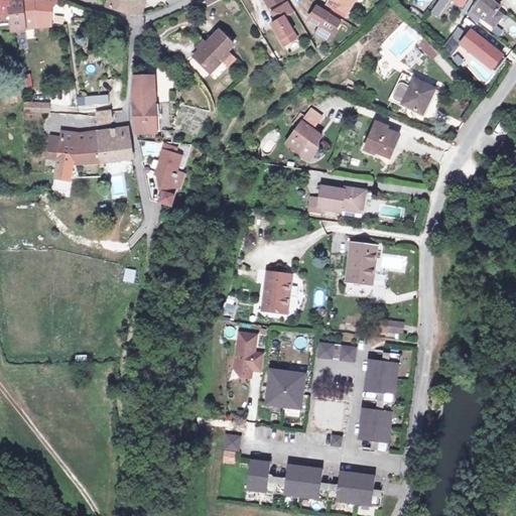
[(25,0),(0,0),(0,21),(1,27),(15,25),(16,27),(16,30),(29,28),(25,0)]
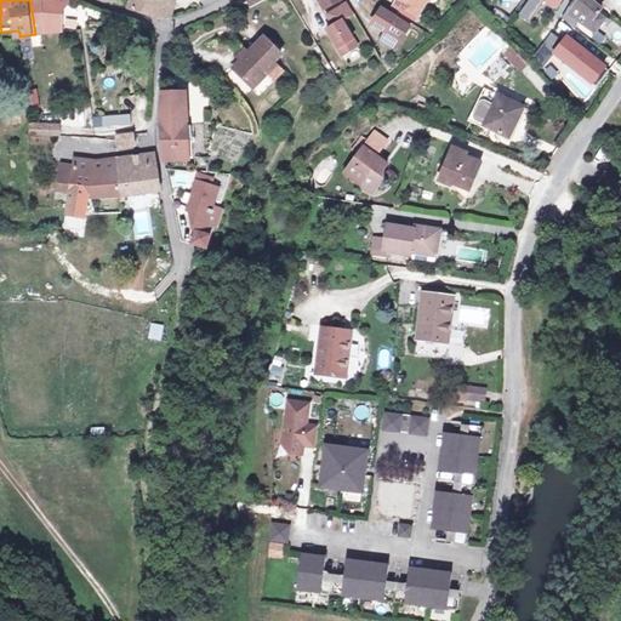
[(68,0),(53,0),(53,1),(46,0),(44,0),(33,0),(30,0),(35,34),(45,30),(45,26),(62,27),(63,5),(67,6),(68,0)]
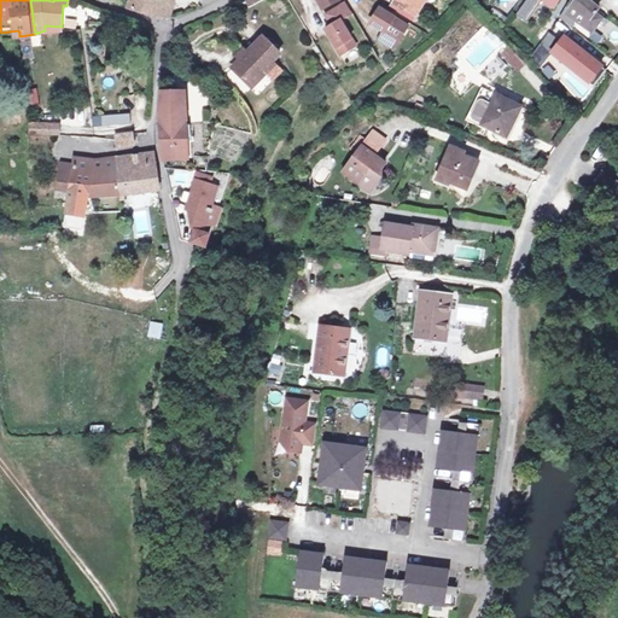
[(155,17),(165,18),(173,0),(170,0),(128,0),(126,7),(155,17)]
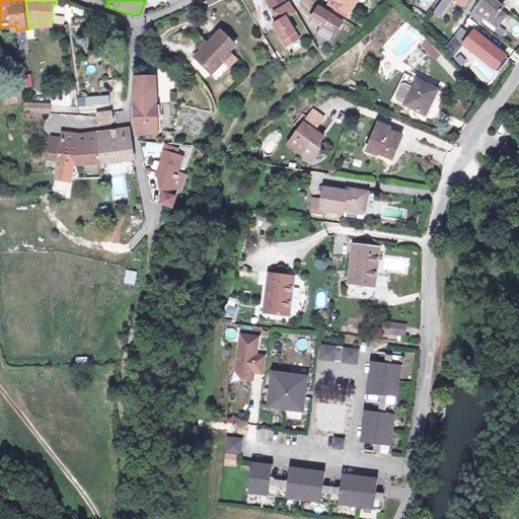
[(291,0),(288,0),(287,1),(293,11),(297,8),(291,0)]
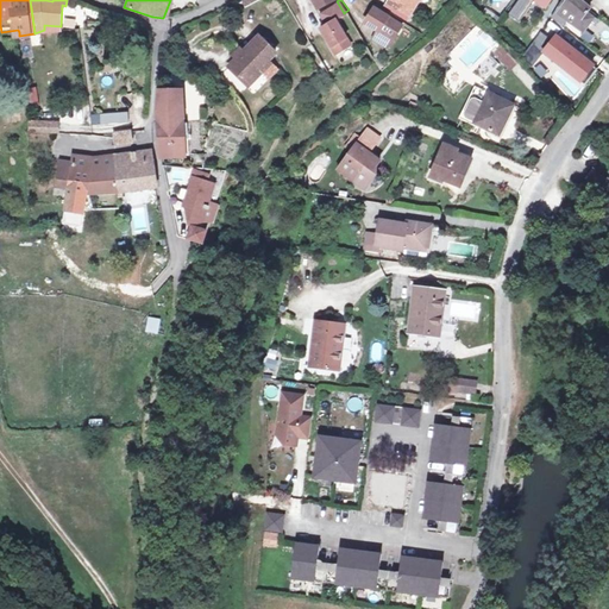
[(412,16),(422,0),(396,0),(395,2),(396,4),(394,5),(410,17),(412,16)]
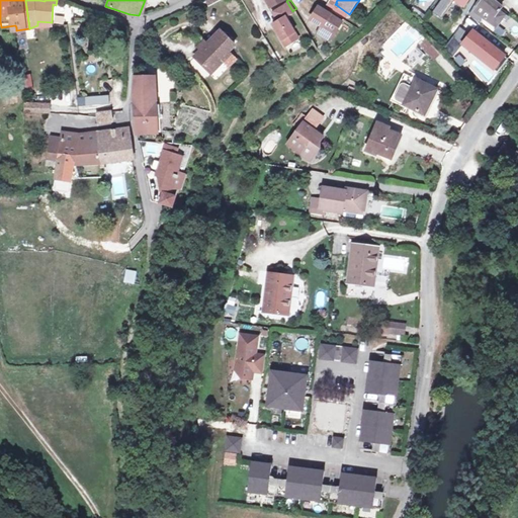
[(503,23),(509,15),(502,10),(502,8),(503,7),(494,0),(481,0),(476,7),(478,8),(476,12),(495,26),(499,21),(503,23)]
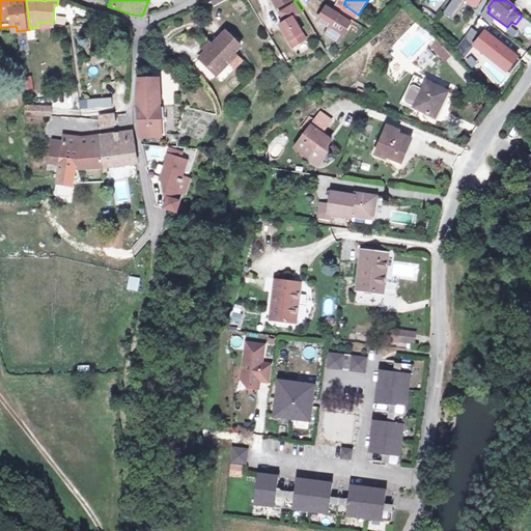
[(294,1),(280,9),(287,20),(281,24),(297,45),(309,36),(295,15),(300,11),(294,1)]
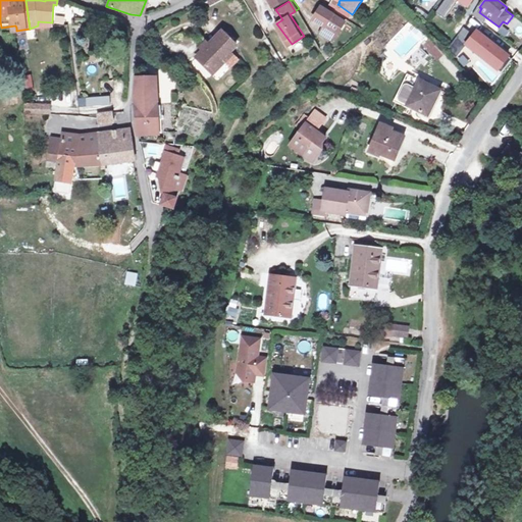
[(347,20),(324,4),(316,16),(326,22),(321,31),(333,39),(347,20)]
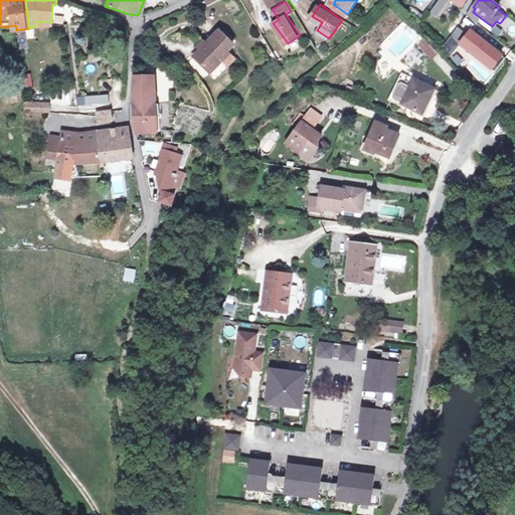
[(393,24),(381,38),(387,44),(400,29),(393,24)]
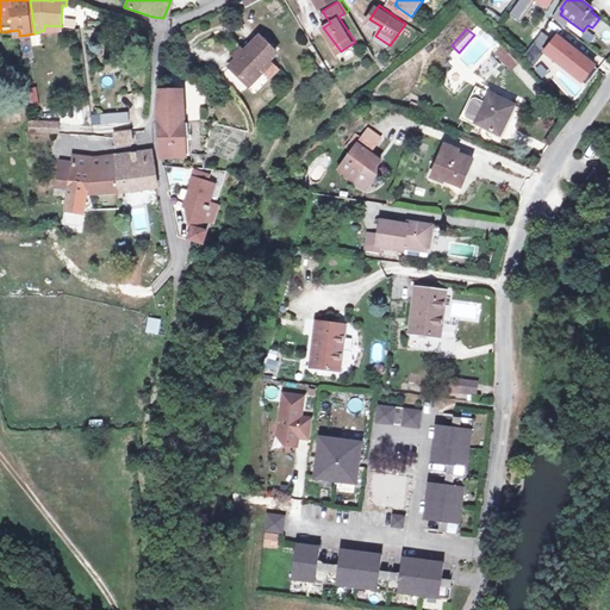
[(596,66),(555,33),(541,51),(580,83),(596,66)]
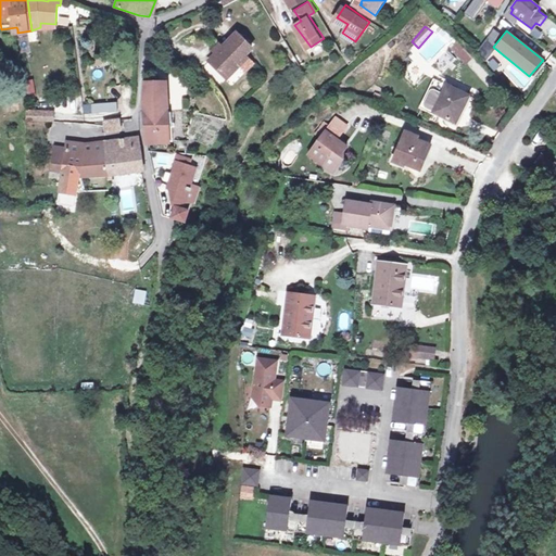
[(487,59),(493,47),(483,41),(476,53),(487,59)]
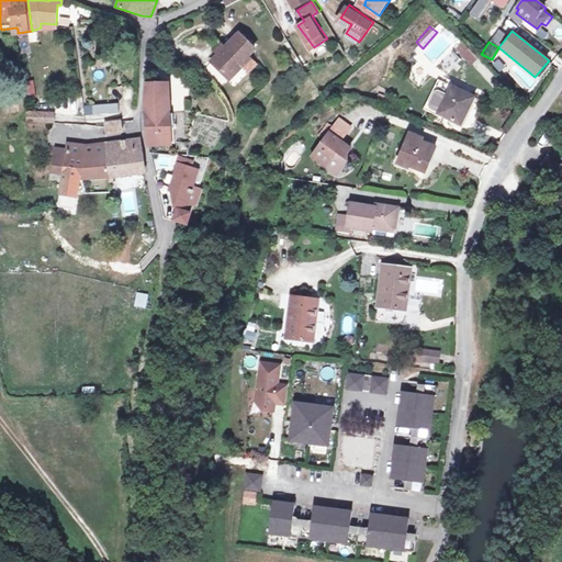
[(249,43),(223,70),(242,88),(255,75),(253,71),(259,65),(266,58),(249,43)]
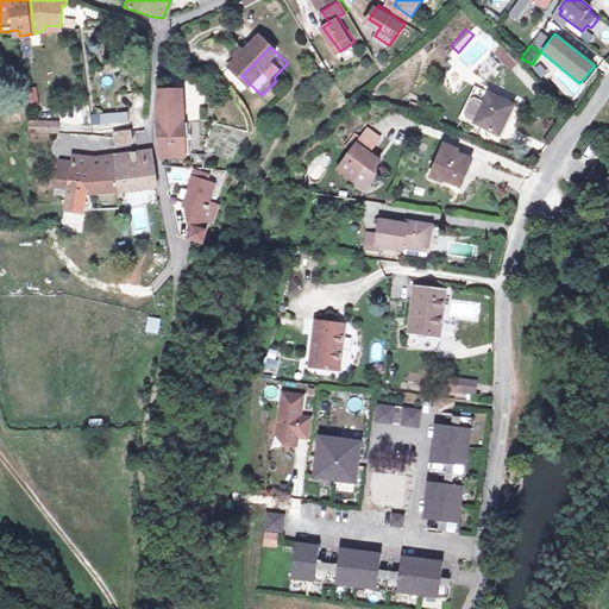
[(506,48),(498,55),(503,60),(509,52),(506,48)]
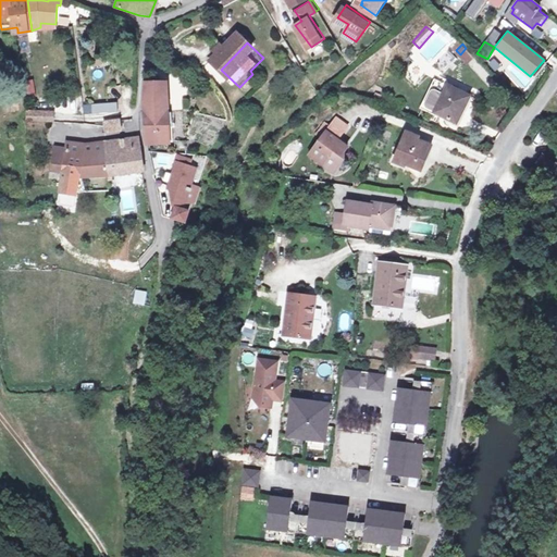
[(466,48),(460,54),(470,64),(477,58),(466,48)]
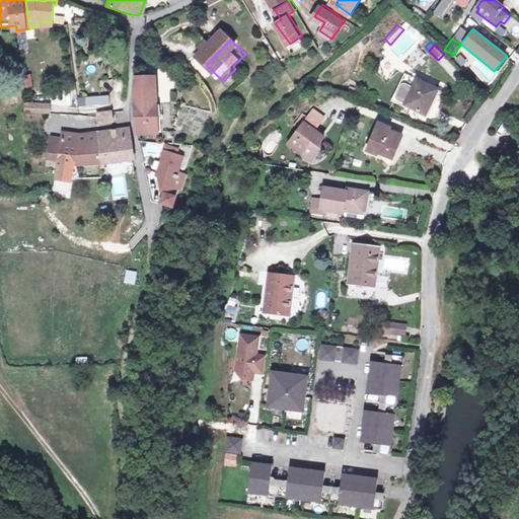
[(233,66),(235,69),(241,62),(239,60),(233,66)]
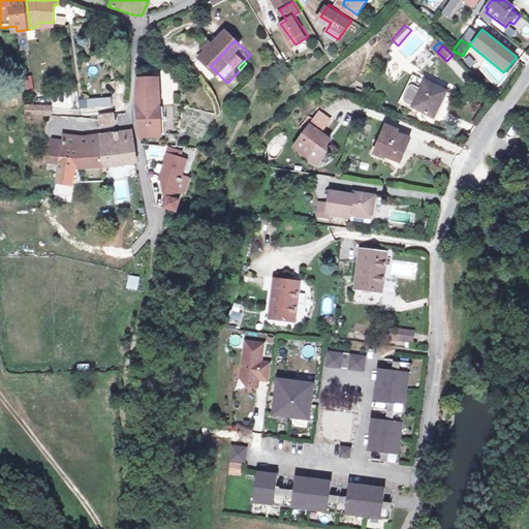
[(35,91),(31,73),(23,75),(27,93),(35,91)]
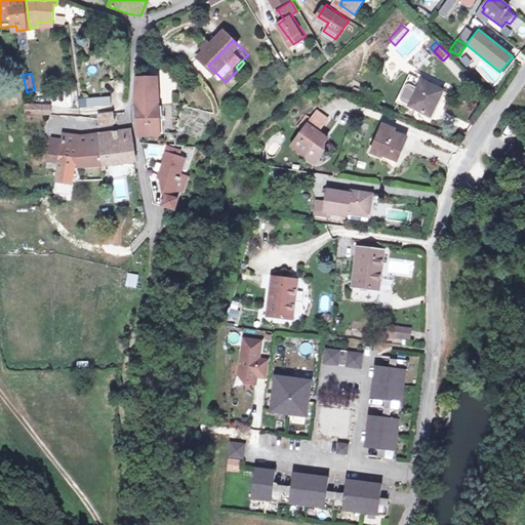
[(134,102),(139,135),(157,133),(157,79),(136,78),(134,95),(134,102)]
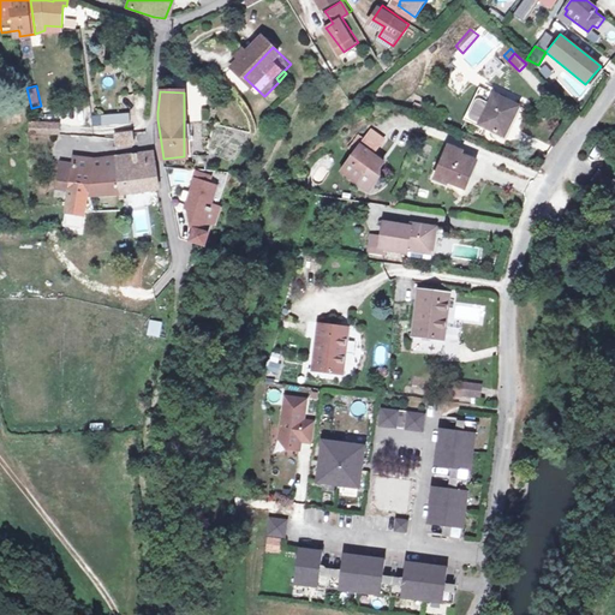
[(491,95),(483,91),(472,123),(479,125),(491,95)]
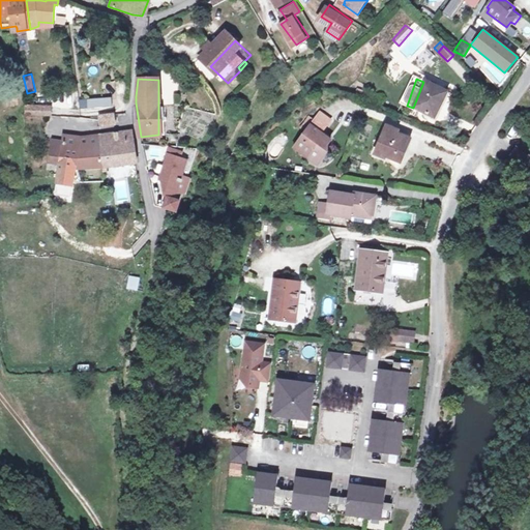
[(431,84),(423,82),(413,108),(420,111),(431,84)]
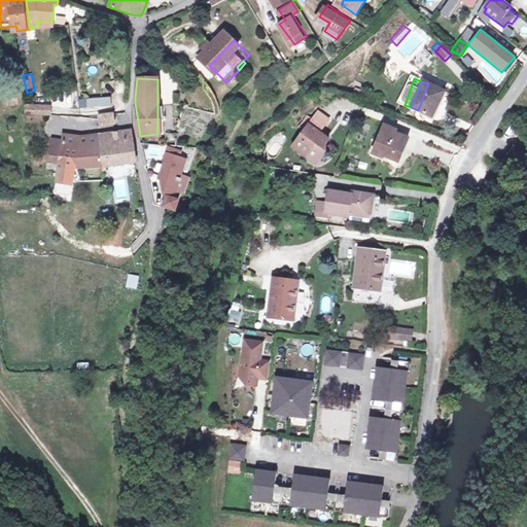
[(440,117),(450,92),(428,83),(418,110),(425,112),(440,117)]
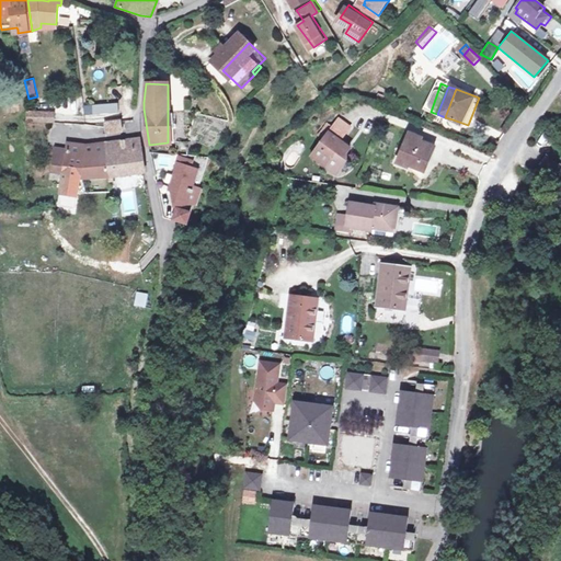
[(95,104),(95,113),(121,113),(121,104),(95,104)]
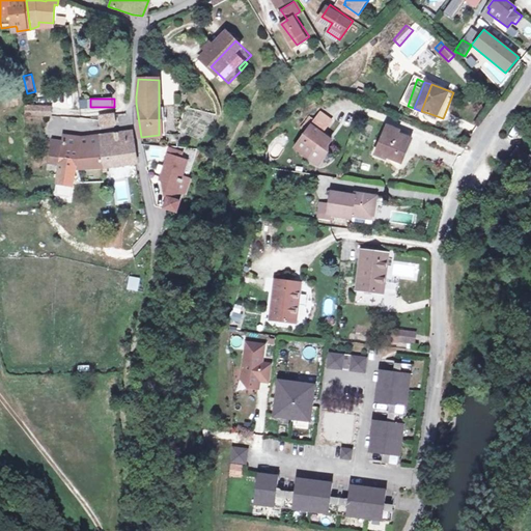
[(26,118),(51,118),(50,108),(26,109),(26,118)]
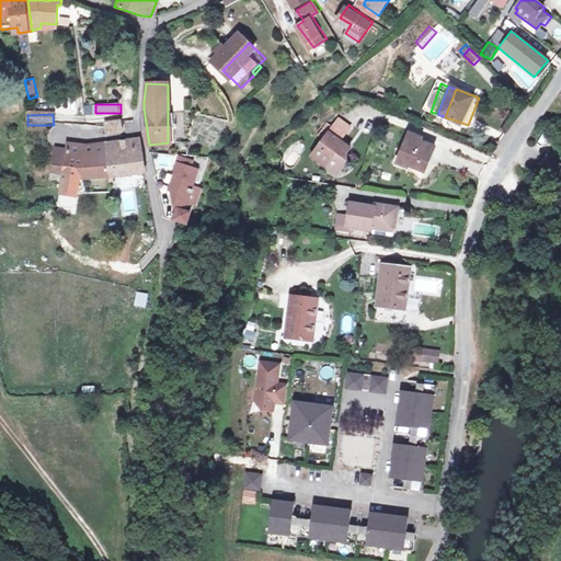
[(453,119),(445,117),(442,125),(449,127),(453,119)]
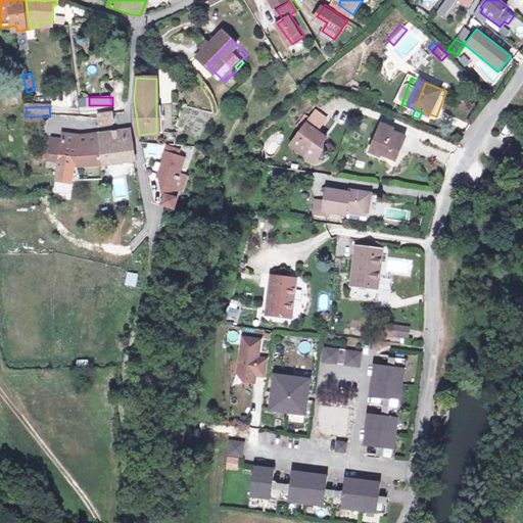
[(100,112),(99,115),(100,123),(113,123),(113,112),(100,112)]
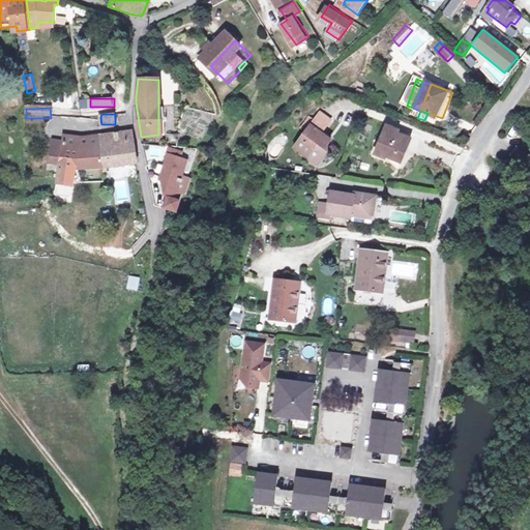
[(312,142),(300,162),(316,169),(321,159),(323,156),(329,160),(330,160),(336,150),(326,144),(330,136),(333,130),(322,123),(319,129),(317,134),(312,142)]
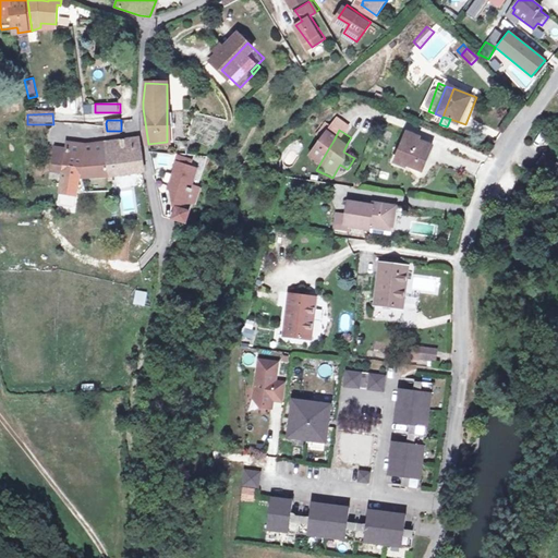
[(416,135),(403,131),(393,162),(404,166),(407,160),(411,161),(411,166),(422,169),(426,157),(422,156),(427,143),(415,138),(416,135)]
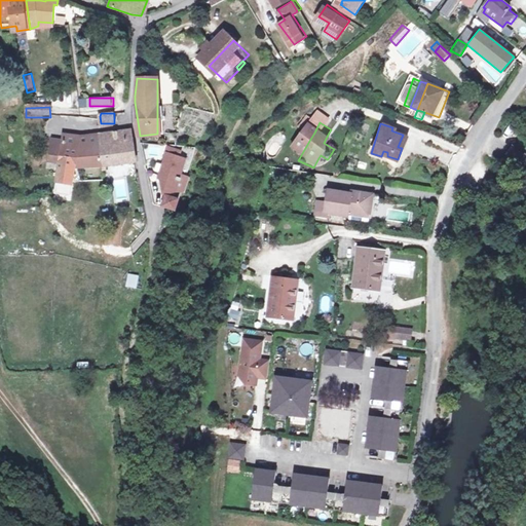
[(309,141),(314,133),(308,129),(304,139),(309,141)]
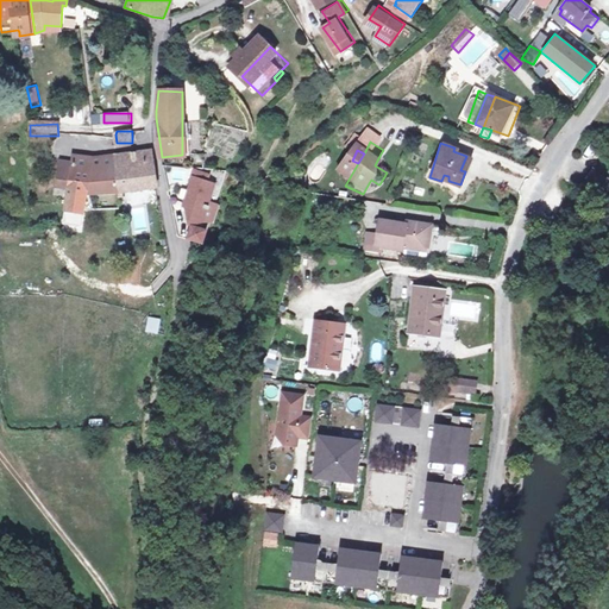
[(156,187),(150,151),(132,154),(113,156),(117,193),(117,195),(120,195),(120,192),(156,187)]
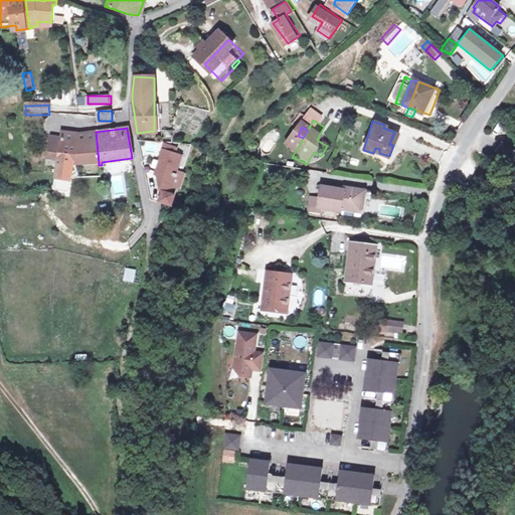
[(161,140),(171,141),(172,130),(161,129),(161,140)]
